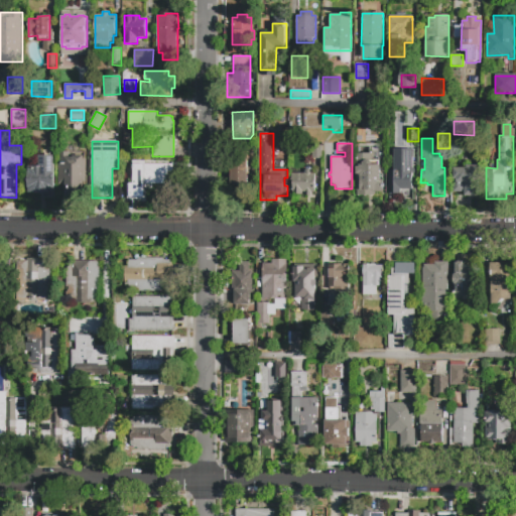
[(313,146),(323,146),(321,159),(312,159),(313,146)]
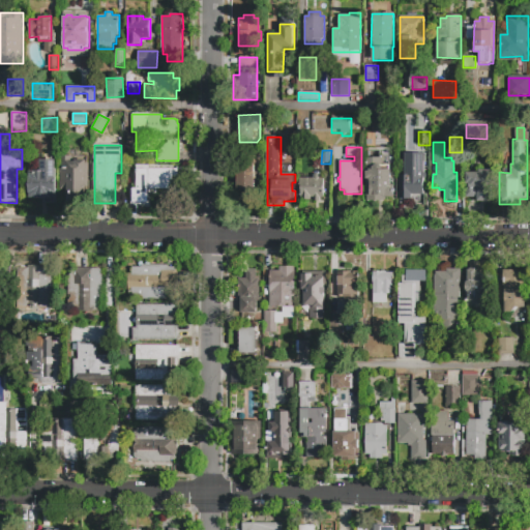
[(61,156),(74,156),(74,162),(77,162),(77,159),(87,160),(86,201),(82,204),(76,205),(72,203),(71,202),(66,202),(66,189),(61,189),(61,156)]
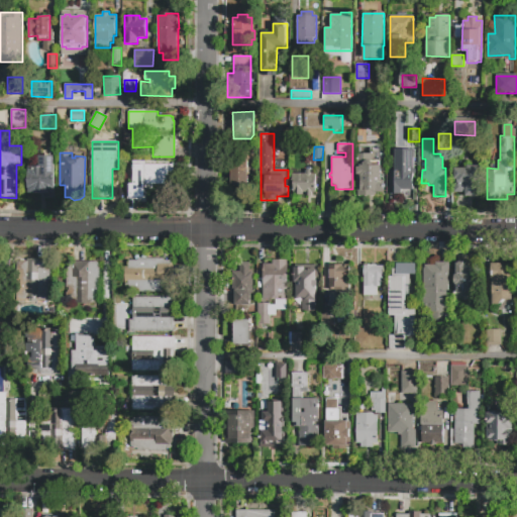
[(356,153),(373,153),(373,162),(380,162),(380,165),(382,165),(382,193),(375,193),(375,196),(356,196),(356,153)]
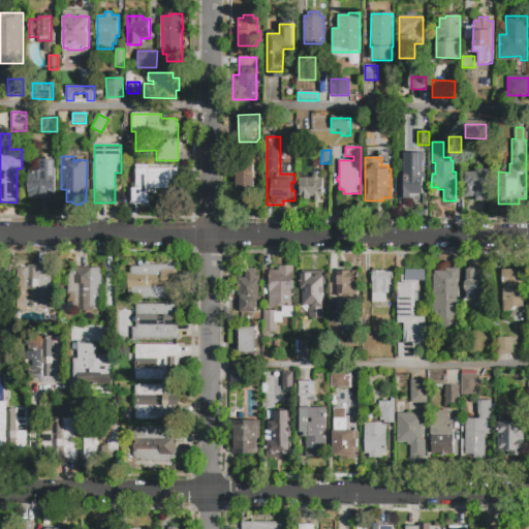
[(40,159),(56,159),(56,203),(47,201),(47,197),(29,197),(29,169),(40,169),(40,159)]
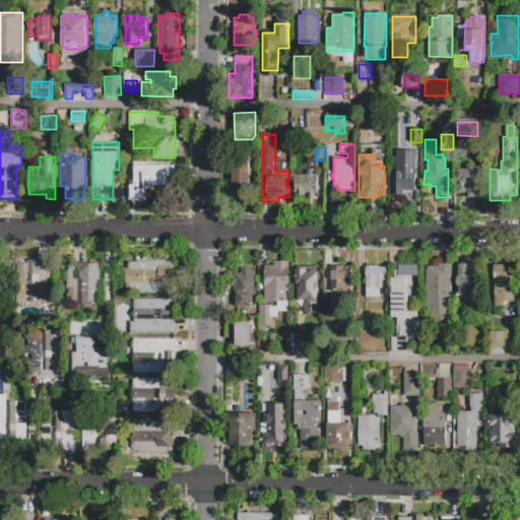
[(397,159),(415,159),(415,191),(403,191),(403,196),(392,196),(392,172),(397,172),(397,159)]
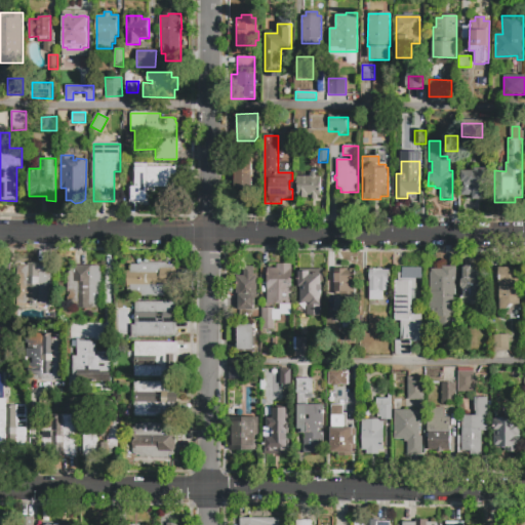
[(148,203),(129,202),(129,187),(134,187),(134,163),(147,164),(147,168),(180,168),(180,189),(148,188),(148,203)]
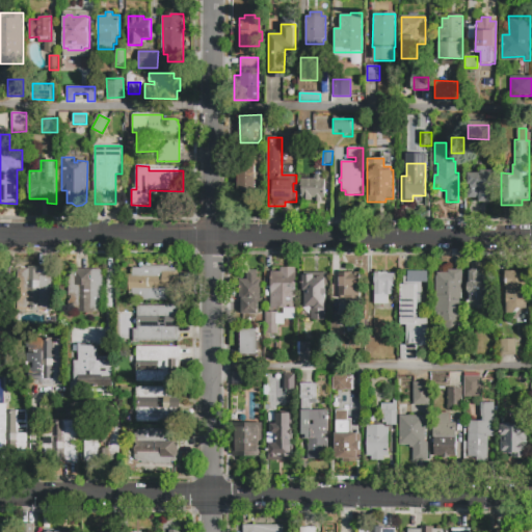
[(238,166),(256,166),(256,193),(238,193),(238,166)]
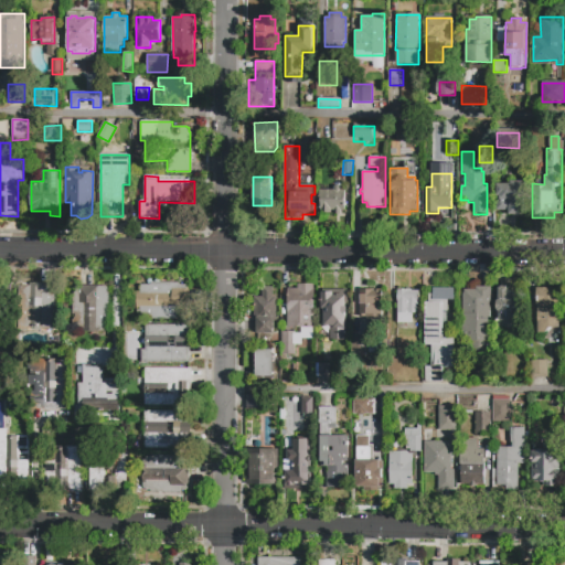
[(510,181),(523,181),(523,214),(507,214),(507,209),(504,209),(504,205),(502,205),(502,202),(497,202),(497,184),(510,184),(510,181)]
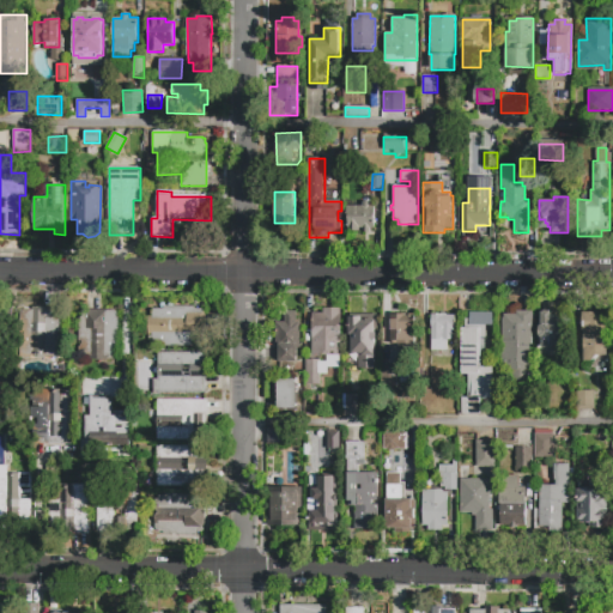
[(375,206),(375,229),(370,229),(370,232),(363,232),(363,229),(359,229),(359,231),(349,231),(347,206),(362,206),(362,201),(370,201),(370,206),(375,206)]
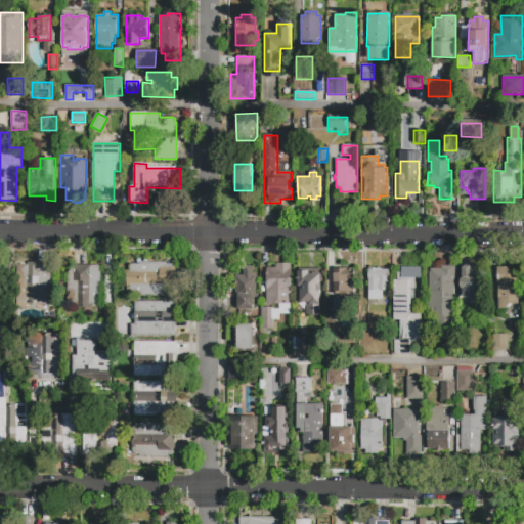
[(53,305),(18,304),(18,264),(28,264),(29,262),(42,262),(42,265),(54,265),(53,305)]
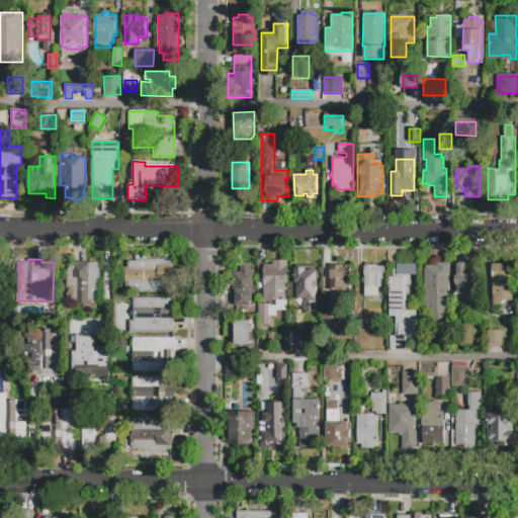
[(128,288),(125,288),(125,284),(128,284),(128,283),(125,283),(125,267),(130,267),(130,261),(138,261),(139,259),(164,259),(166,261),(173,261),(172,284),(166,283),(166,291),(162,291),(162,292),(134,292),(134,291),(128,291),(128,288)]
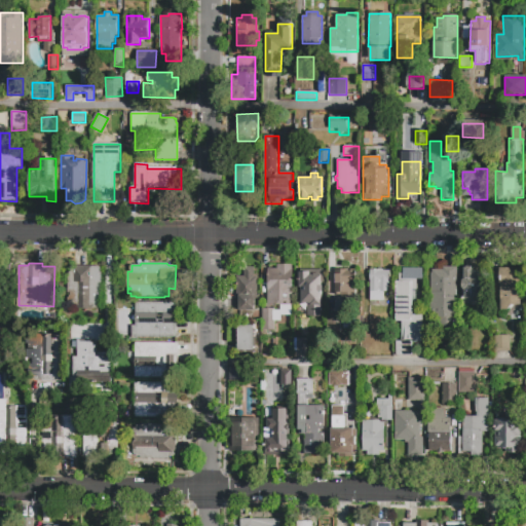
[(267,269),(277,269),(277,265),(292,265),(292,269),(293,269),(293,305),(267,305),(267,269)]
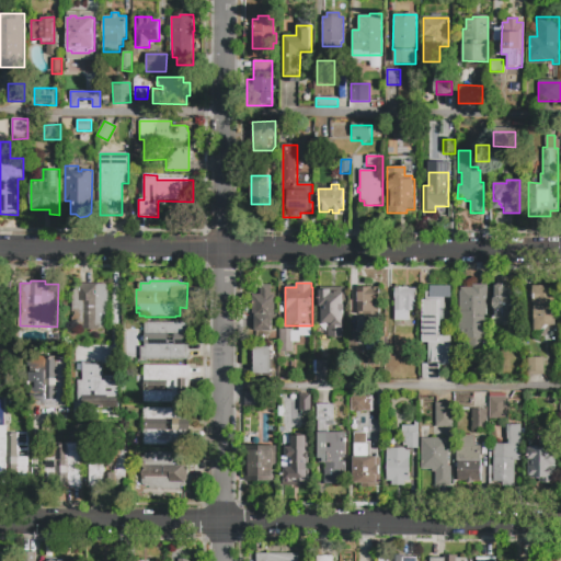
[(72,285),(106,284),(107,325),(104,325),(104,330),(72,330),(72,285)]
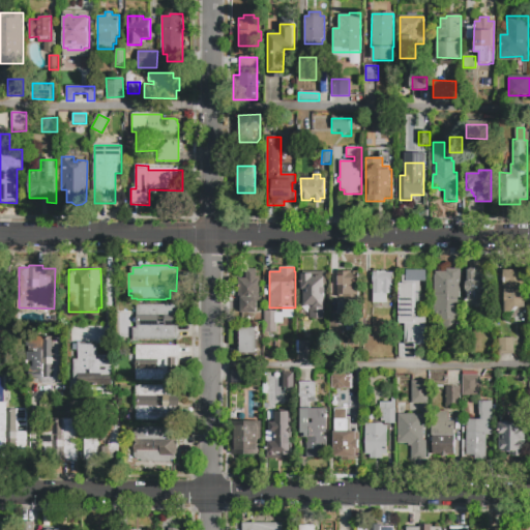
[(240,300),(237,300),(238,278),(244,278),(244,269),(255,269),(255,278),(258,278),(258,301),(257,301),(256,312),(240,312),(240,300)]
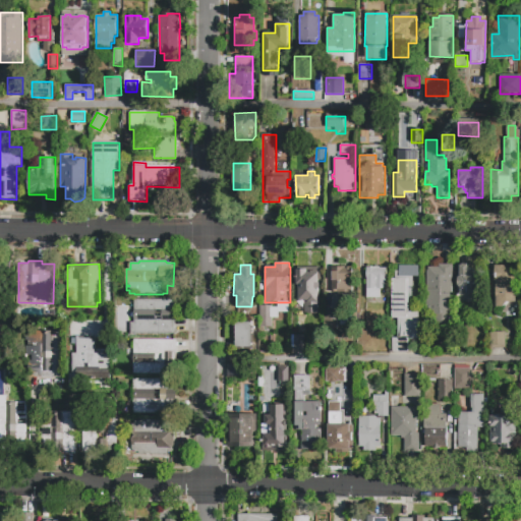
[(427,268),(439,268),(439,265),(453,265),(452,323),(433,323),(433,311),(427,311),(427,268)]
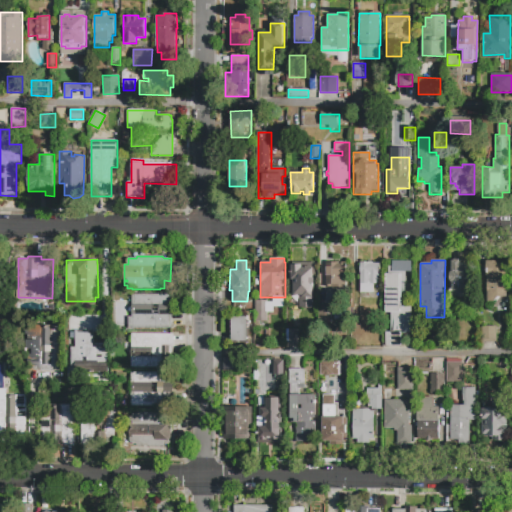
[(462,263),(468,263),(468,268),(471,269),(471,290),(469,290),(469,293),(458,293),(458,291),(450,291),(450,260),(462,260),(462,263)]
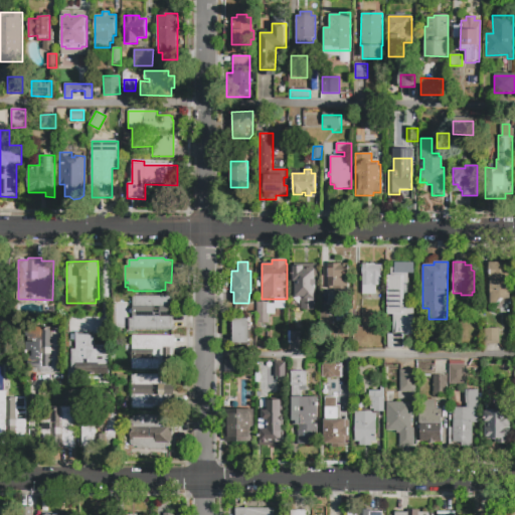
[(505,265),(510,265),(509,299),(499,299),(499,304),(490,303),(490,278),(488,278),(489,262),(505,263),(505,265)]
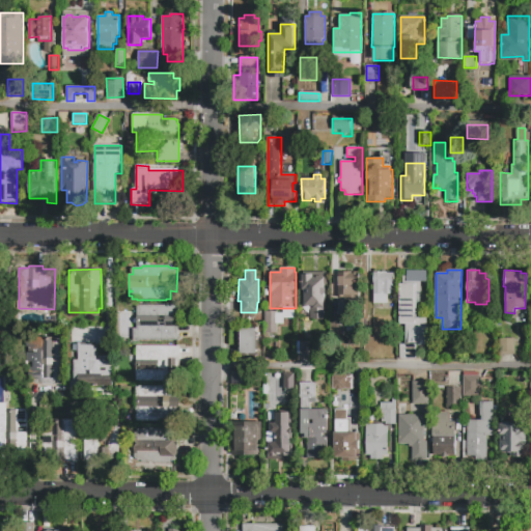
[(406,325),(400,325),(400,280),(408,280),(408,271),(426,271),(426,282),(420,282),(420,317),(426,317),(426,344),(404,344),(406,325)]
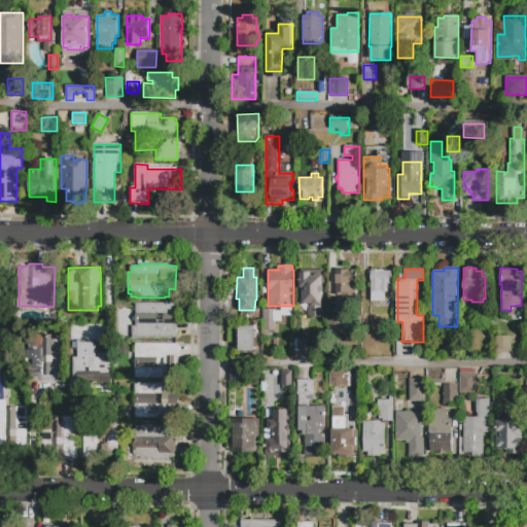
[(318,305),(300,305),(300,291),(302,291),(302,286),(301,286),(301,271),(314,270),(314,273),(321,273),(321,296),(320,296),(320,302),(318,302),(318,305)]
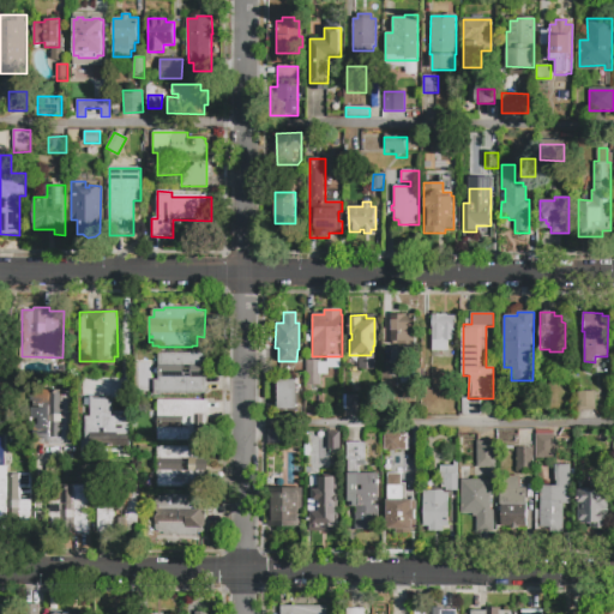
[(415,315),(415,349),(408,349),(408,354),(403,354),(403,350),(398,350),(397,345),(390,345),(390,315),(415,315)]
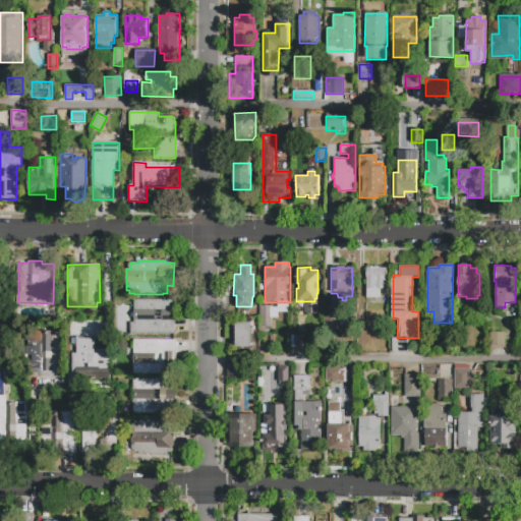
[(381,297),(366,297),(366,268),(387,268),(387,279),(386,279),(386,289),(381,289),(381,297)]
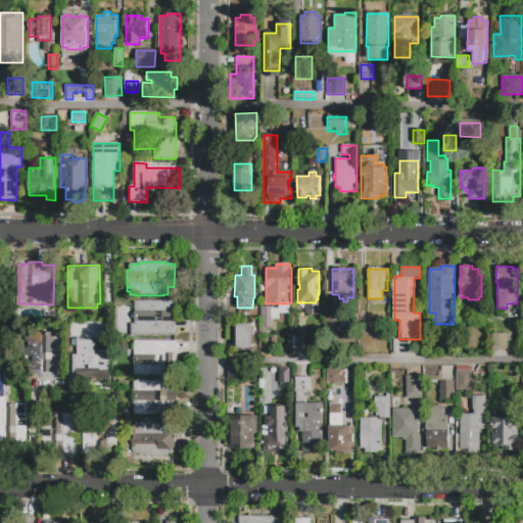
[(175,335),(131,335),(131,321),(135,321),(135,300),(175,300),(175,310),(177,310),(177,323),(175,323),(175,335)]
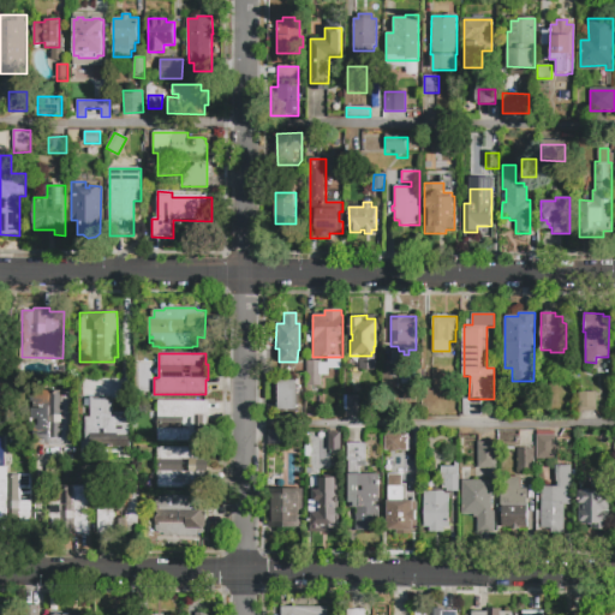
[(382,390),(372,390),(372,386),(366,386),(368,368),(372,368),(372,353),(383,354),(382,390)]
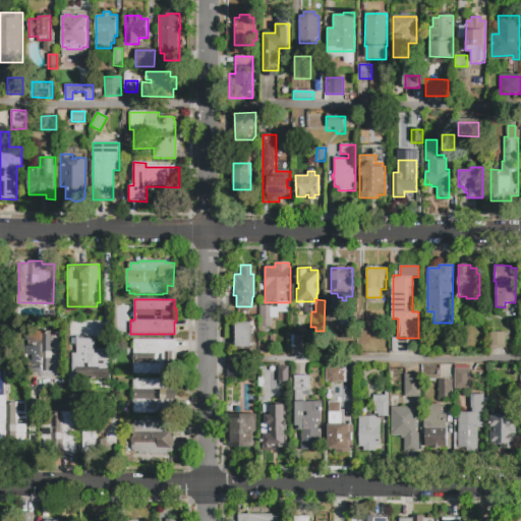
[(459,317),(459,303),(469,303),(469,317),(459,317)]
